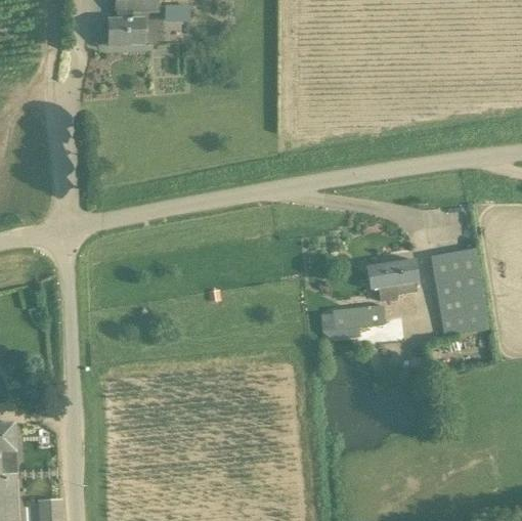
[(115,0),(116,17),(109,17),(110,45),(144,44),(144,17),(133,17),(132,10),(159,10),(159,0),(115,0)]
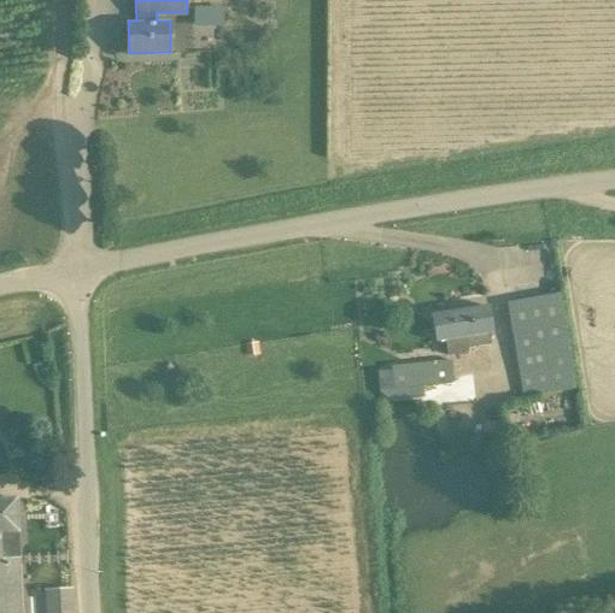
[(195,4),(195,23),(224,23),(224,3),(195,4)]
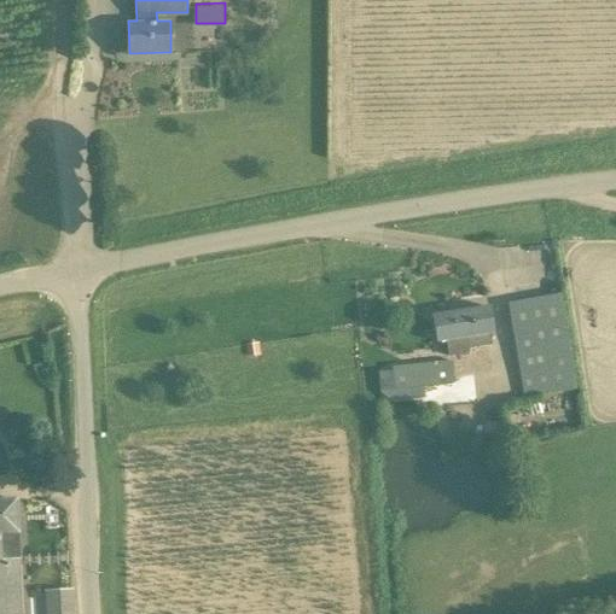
[(524,395),(575,386),(561,293),(510,300),(524,395)]
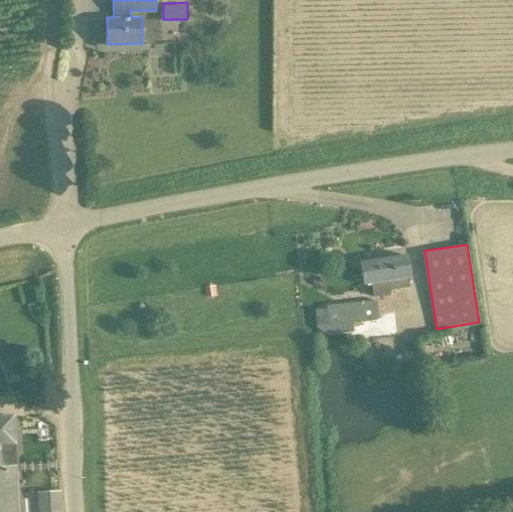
[(410,287),(408,276),(411,276),(408,253),(360,262),(364,284),(372,282),(375,296),(393,292),(392,290),(410,287)]
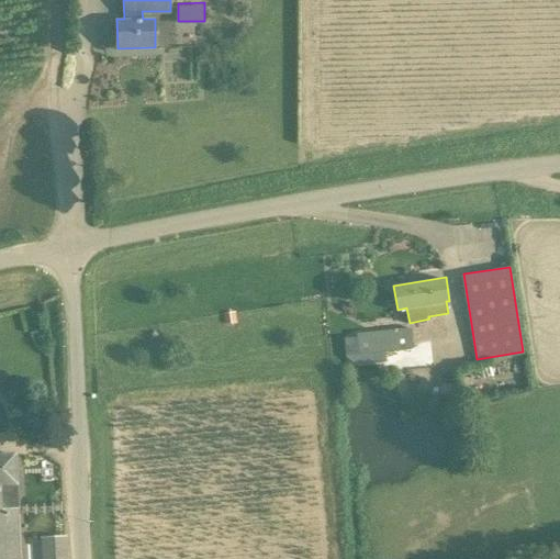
[(225,312),(227,323),(237,321),(236,311),(225,312)]
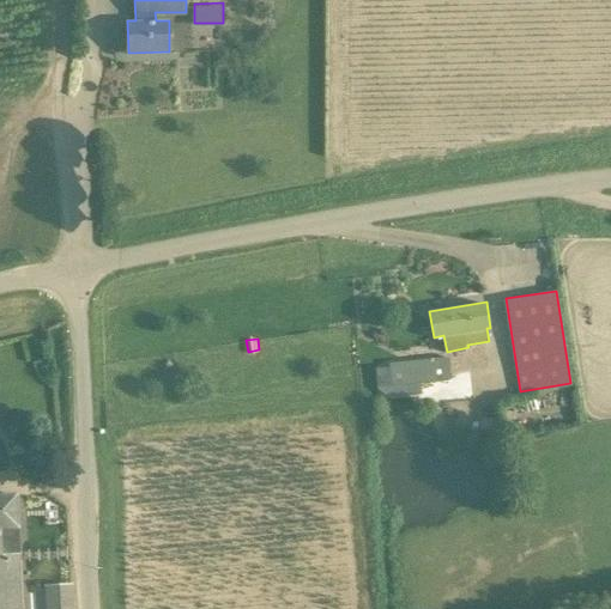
[(448,354),(389,361),(393,384),(451,377),(448,354)]
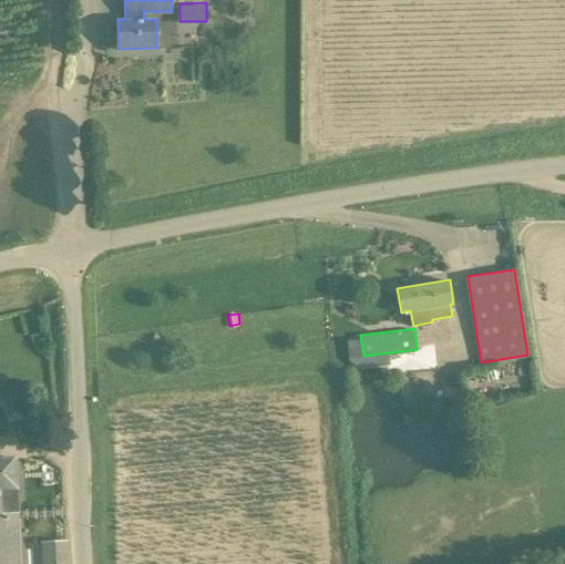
[(0,458),(0,563),(21,563),(19,506),(18,506),(14,458),(0,458)]
